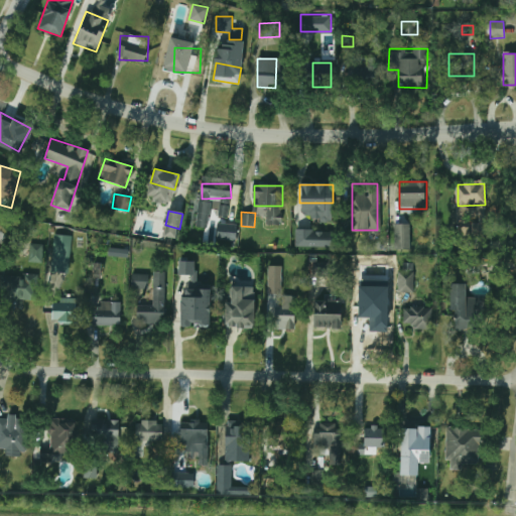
[(236,240),(237,224),(217,223),(217,240),(236,240)]
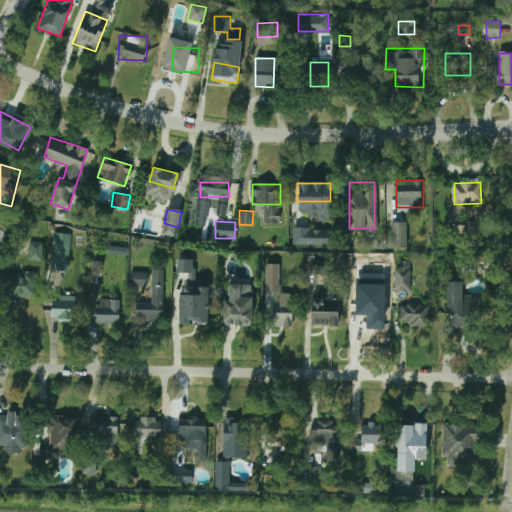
[(392,247),(407,247),(407,221),(392,221),(392,247)]
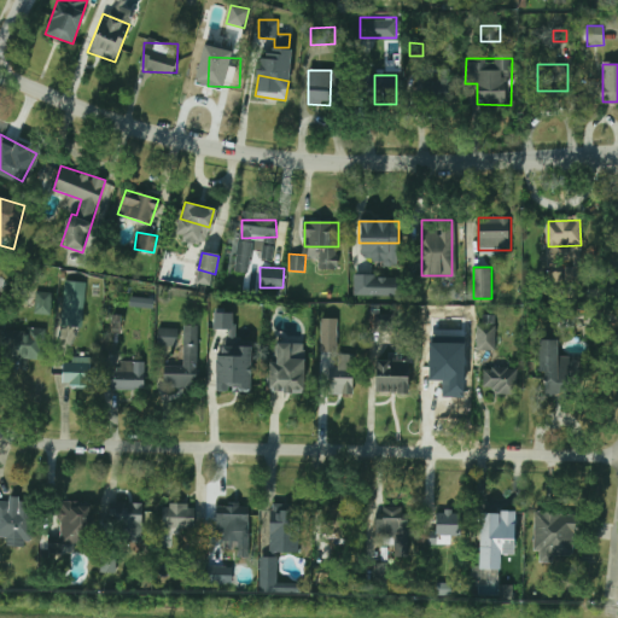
[(396,296),(397,277),(354,275),(353,295),(396,296)]
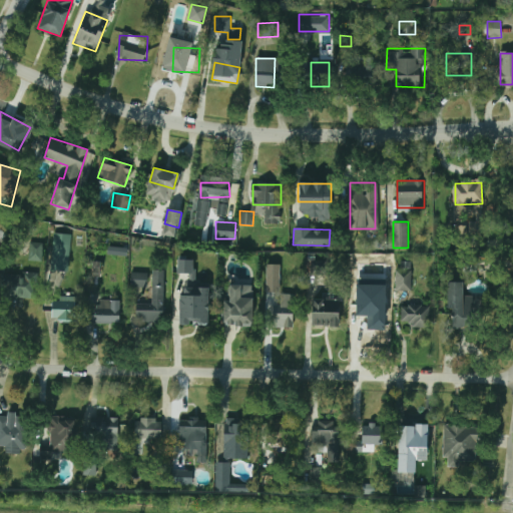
[(52,271),(69,271),(70,233),(52,233),(52,271)]
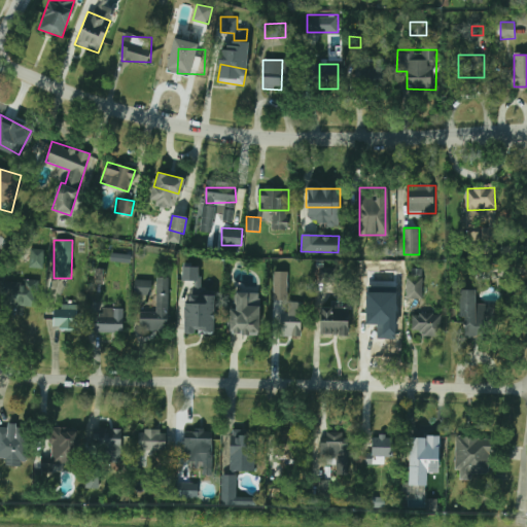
[(131,262),(131,254),(111,253),(110,261),(131,262)]
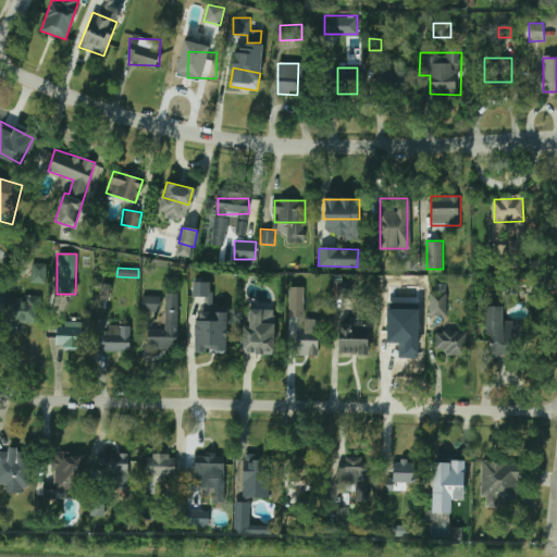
[(518,280),(505,280),(505,294),(518,294),(518,280)]
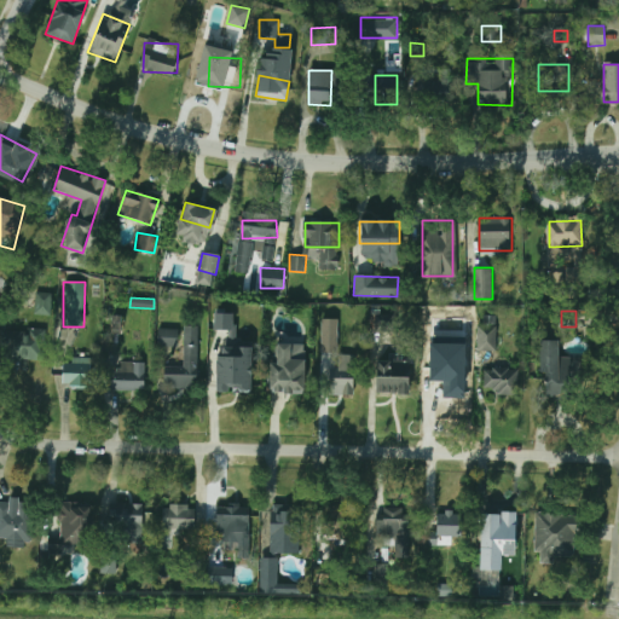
[(232,330),(233,313),(214,313),(214,329),(232,330)]
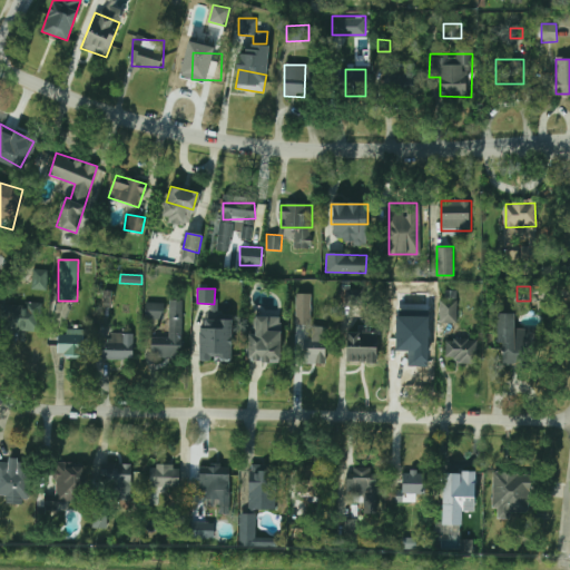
[(344,292),(346,304),(363,302),(362,290),(344,292)]
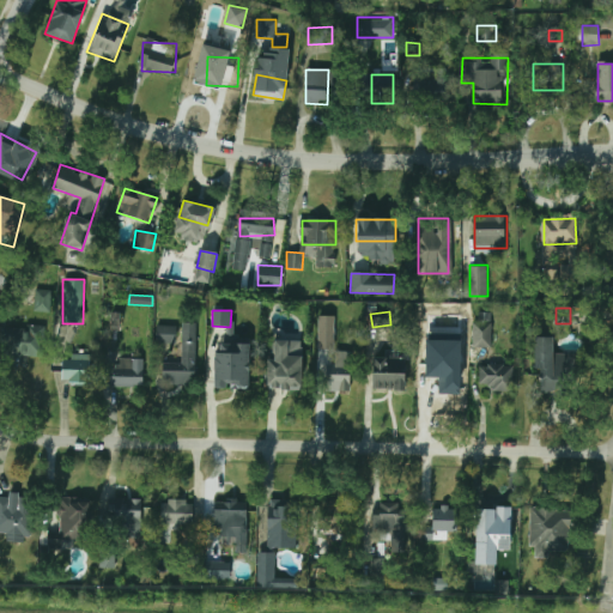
[(334,315),(319,315),(317,347),(333,349),(334,315)]
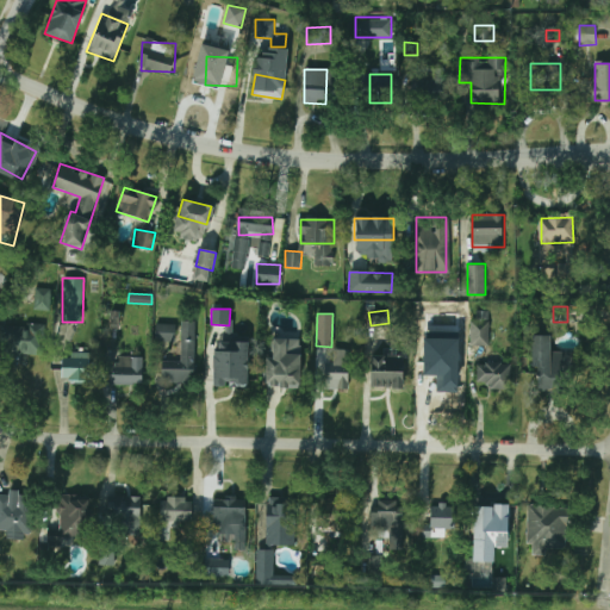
[(490,344),(489,319),(470,321),(471,344),(490,344)]
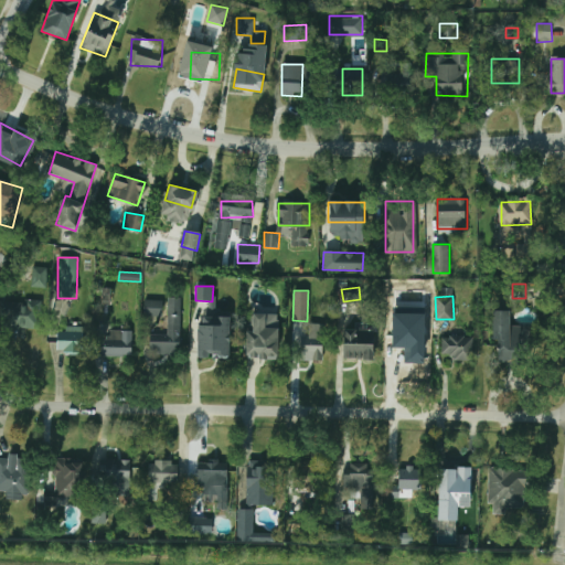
[(182,354),(182,297),(169,297),(169,333),(149,333),(149,354),(182,354)]
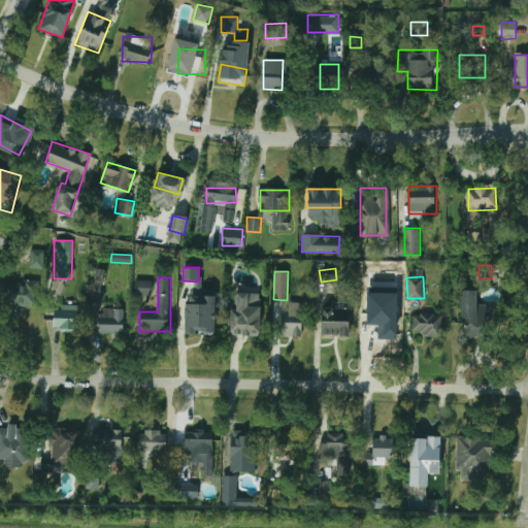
[(153,279),(136,279),(136,295),(153,295),(153,279)]
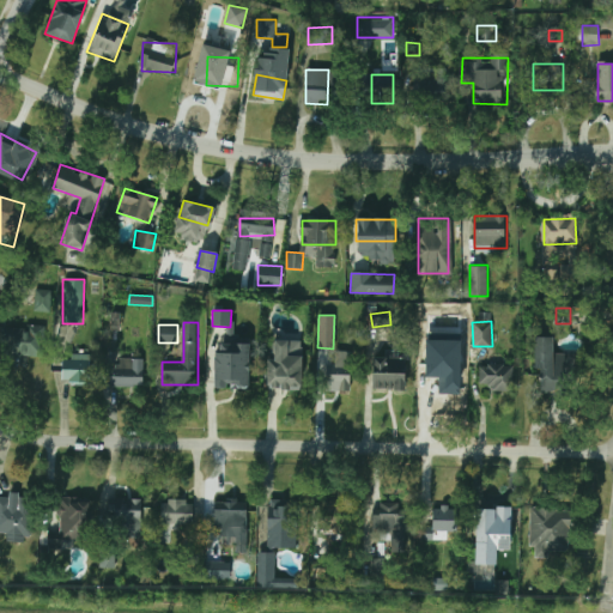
[(2,366),(18,368),(19,353),(41,356),(43,329),(1,326),(0,345),(4,345),(2,366)]
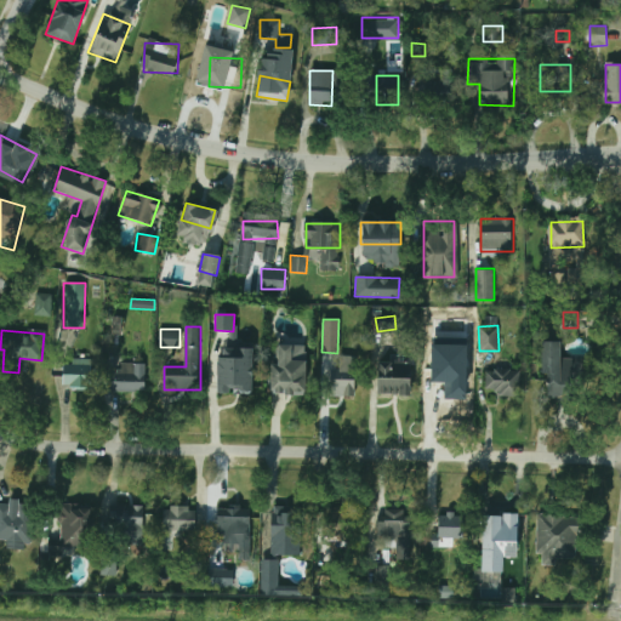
[(546,374),(546,398),(571,398),(571,366),(560,366),(560,342),(542,342),(542,374),(546,374)]
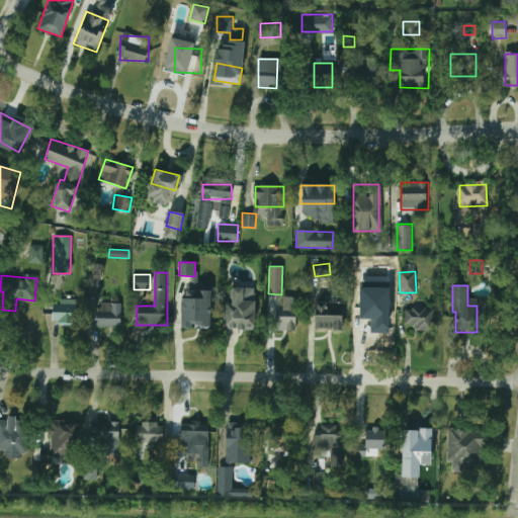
[(226,304),(226,329),(255,329),(255,288),(231,288),(231,304),(226,304)]
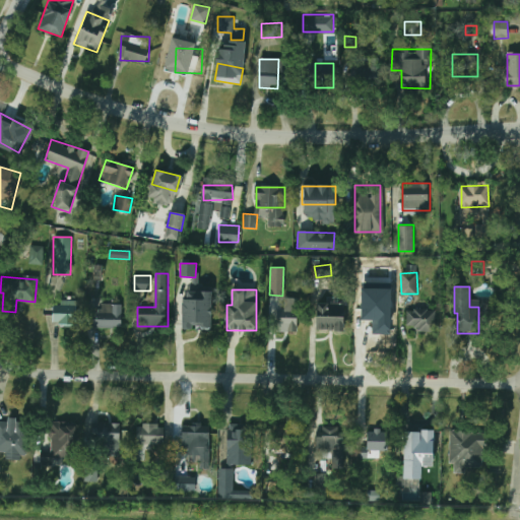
[(275,308),(275,331),(299,331),(299,299),(284,299),(284,308),(275,308)]
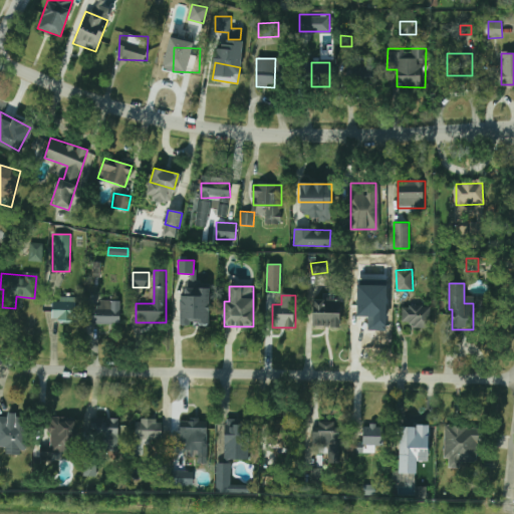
[(210,326),(210,297),(198,297),(198,301),(181,301),(181,326),(210,326)]
